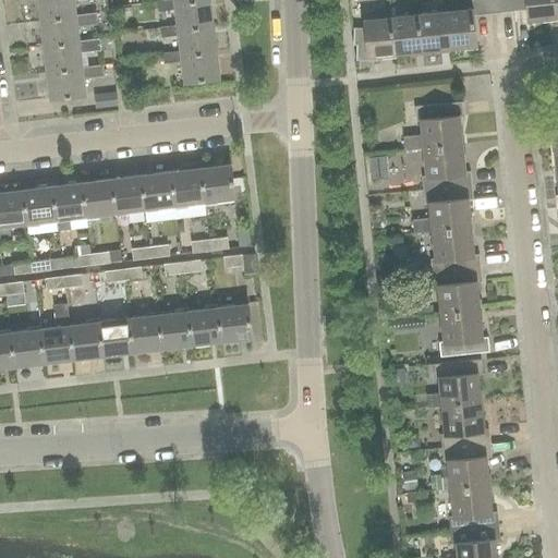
[(76,15),(75,0),(38,0),(41,20),(76,15)]
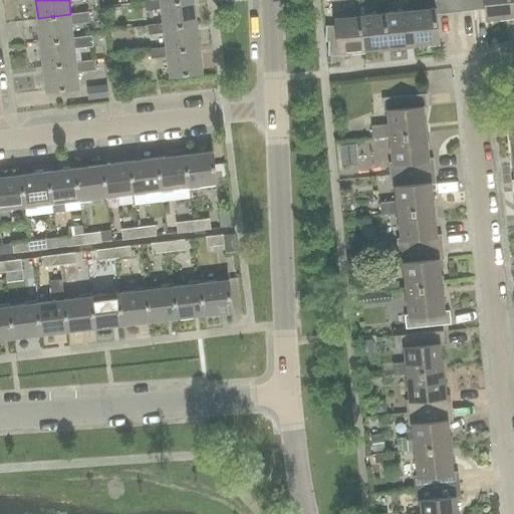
[(197,23),(194,0),(186,0),(162,3),(161,0),(151,0),(145,1),(146,10),(163,8),(164,23),(165,27),(197,23)]
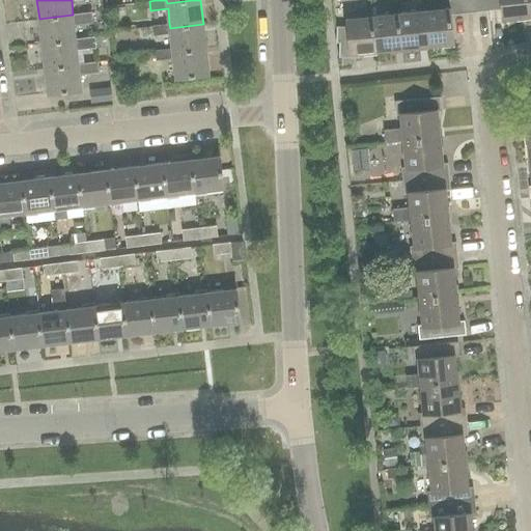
[(451,15),(464,12),(462,0),(449,0),(450,8),(424,10),(427,46),(454,44),(451,15)]
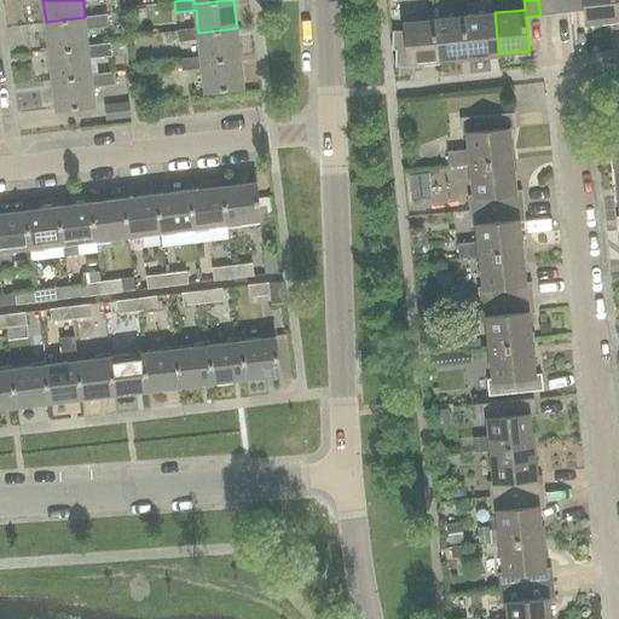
[(555,13),(554,0),(538,0),(541,15),(555,13)]
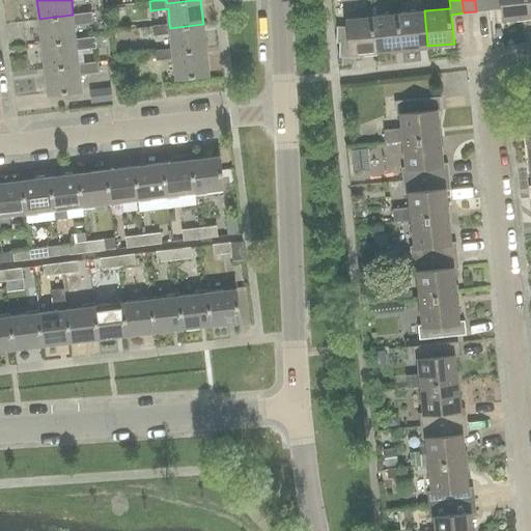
[(488,10),(487,0),(475,0),(476,11),(488,10)]
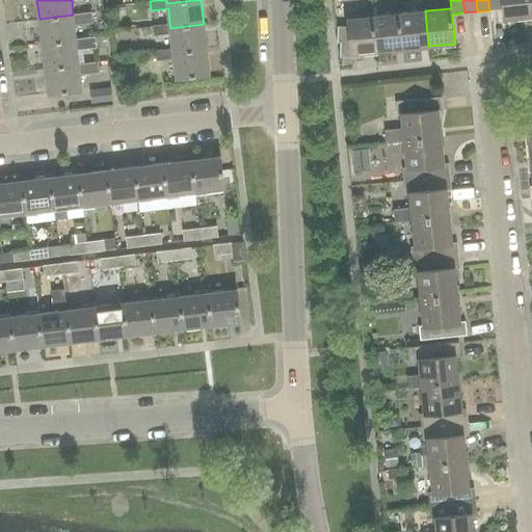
[(530,17),(528,0),(488,0),(489,10),(502,9),(503,20),(530,17)]
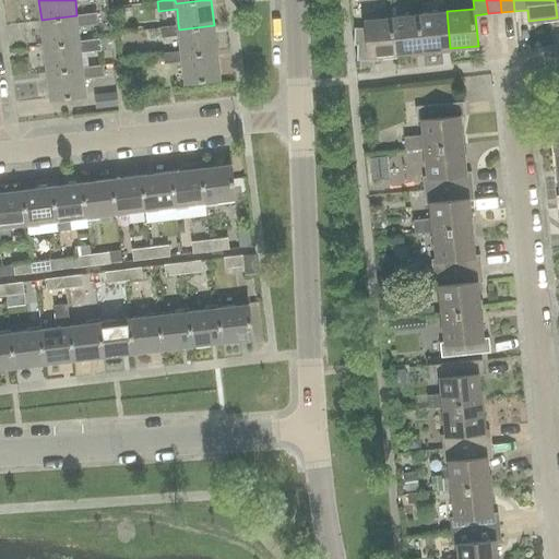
[(131,7),(120,9),(121,21),(132,20),(131,7)]
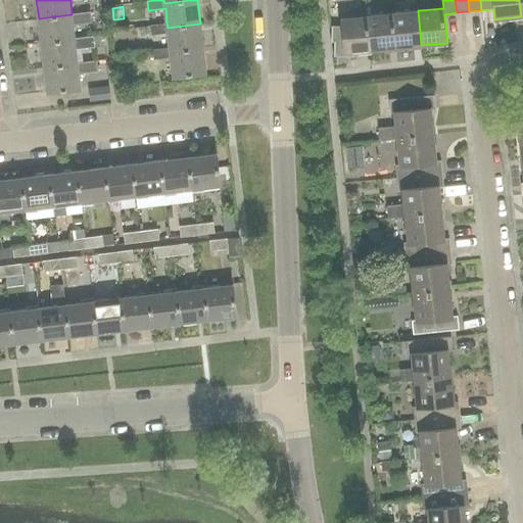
[(421,45),(418,10),(392,13),(396,48),(421,45)]
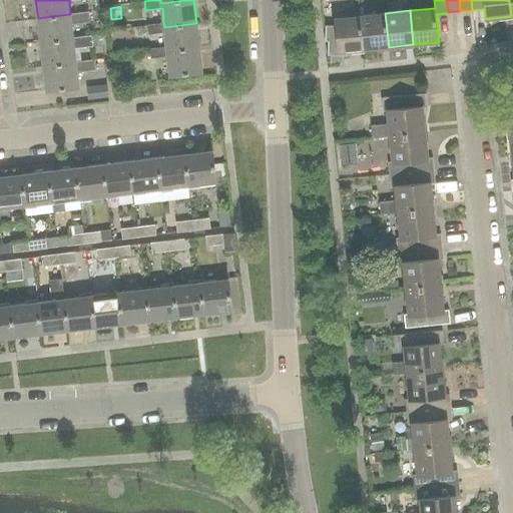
[(73,37),(72,24),(90,22),(89,11),(70,14),(38,18),(41,42),(73,38),(73,37)]
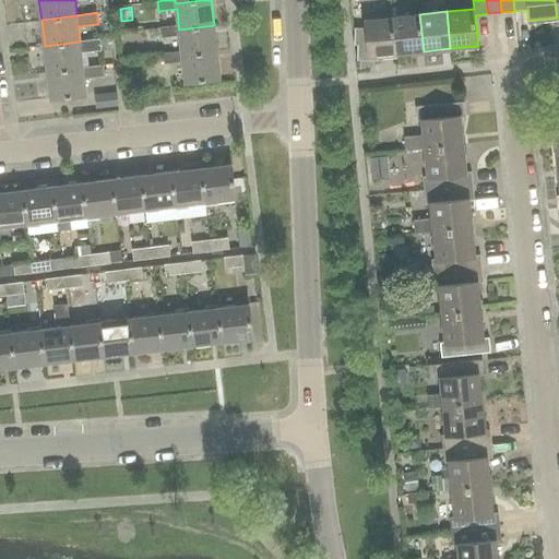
[(424,51),(419,14),(392,18),(396,55),(424,51)]
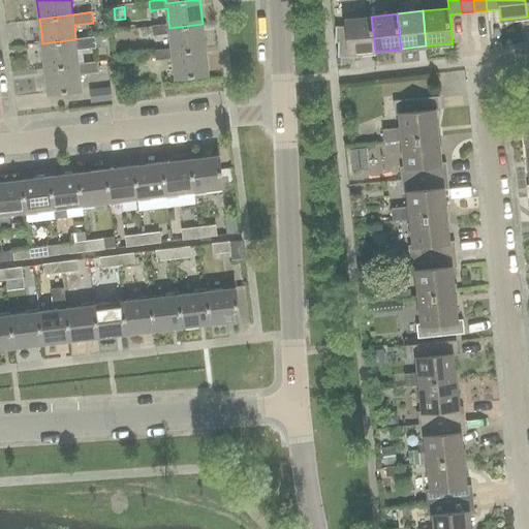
[(375,52),(371,17),(344,19),(345,26),(336,26),(336,41),(338,41),(338,57),(352,57),(352,54),(375,52)]
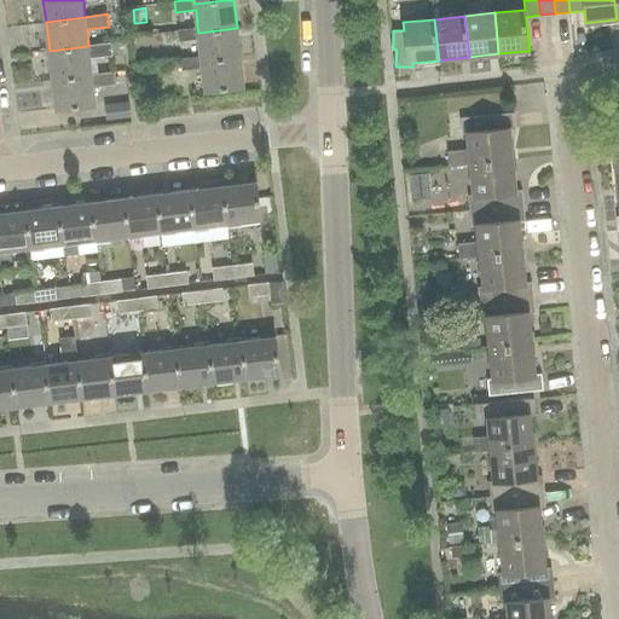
[(241,57),(237,28),(198,33),(197,28),(178,30),(179,41),(200,39),(201,56),(202,62),(241,57)]
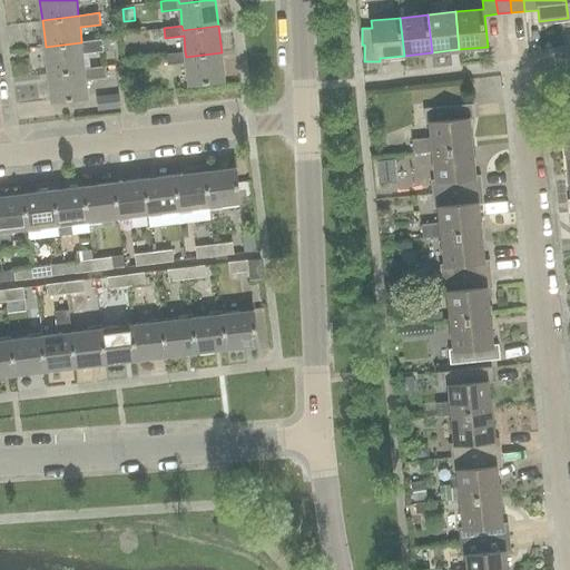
[(115,49),(114,38),(102,39),(104,51),(115,49)]
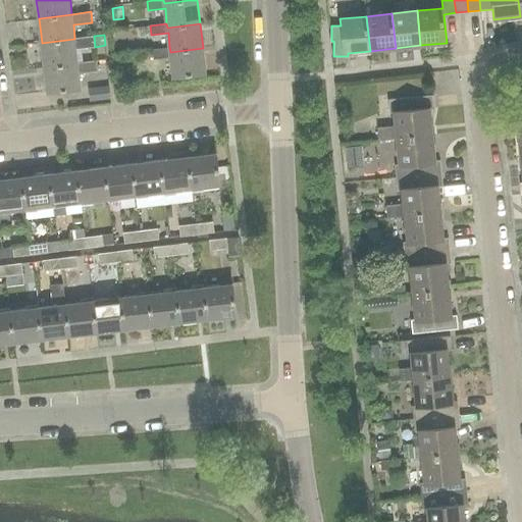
[(77,63),(77,62),(75,49),(95,47),(94,36),(74,38),(74,39),(42,43),(45,67),(77,63)]
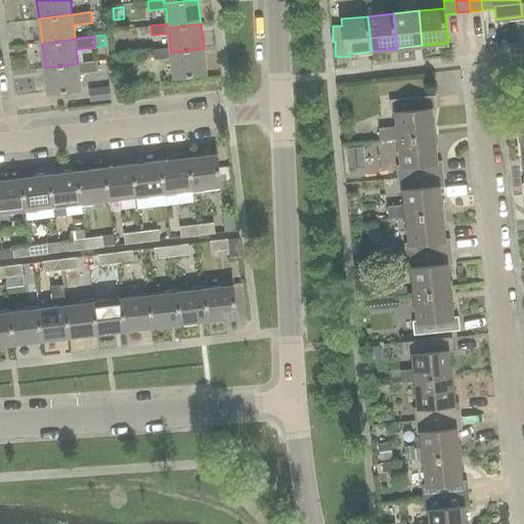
[(207,73),(204,48),(171,52),(170,47),(154,49),(155,59),(172,57),(174,77),(207,73)]
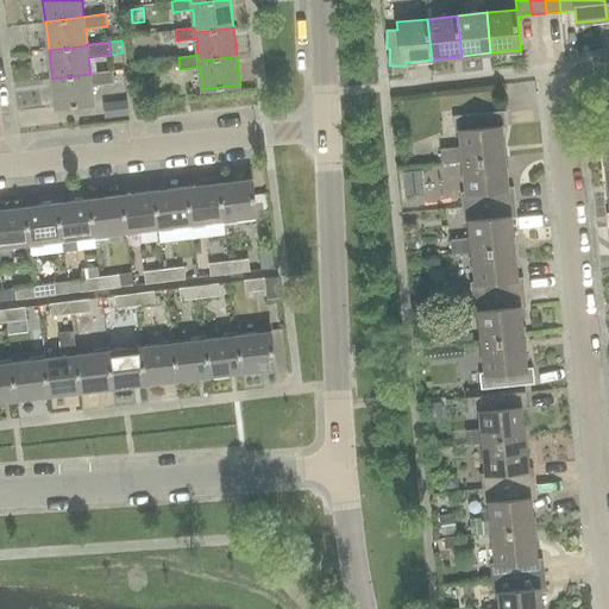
[(94,102),(92,86),(114,82),(113,70),(90,73),(90,74),(52,79),(56,107),(94,102)]
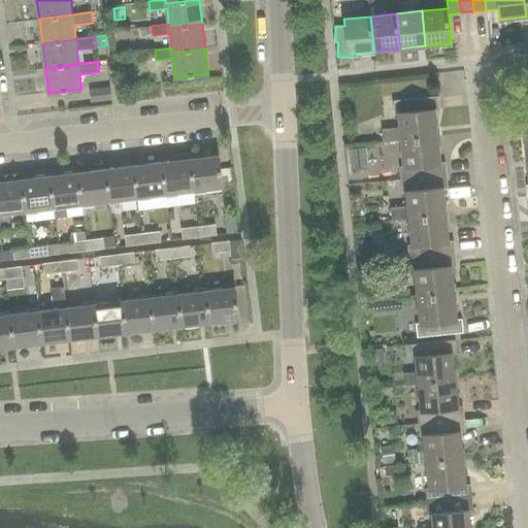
[(112,100),(110,87),(90,89),(91,102),(112,100)]
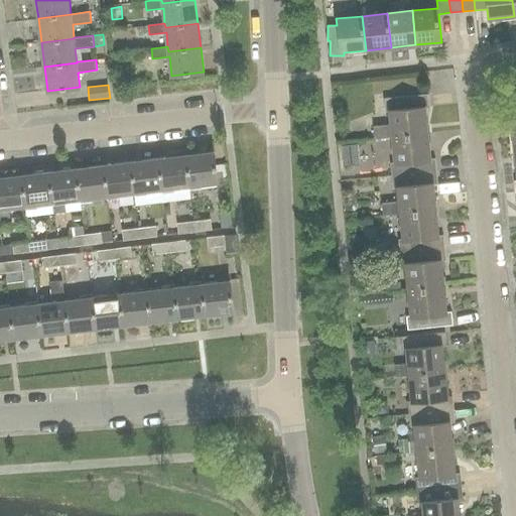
[(392,137),(428,133),(425,108),(430,107),(428,94),(384,98),(386,112),(389,111),(390,125),(373,127),(374,139),(392,137)]
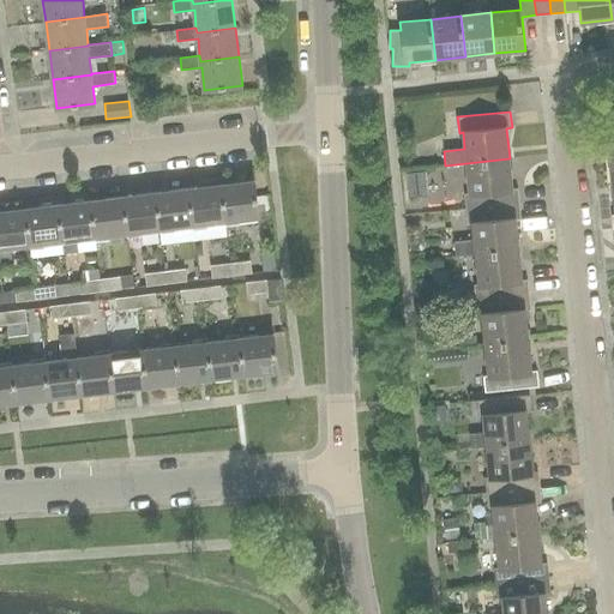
[(512,188),(510,158),(467,163),(469,193),(465,193),(467,209),(519,203),(518,188),(512,188)]
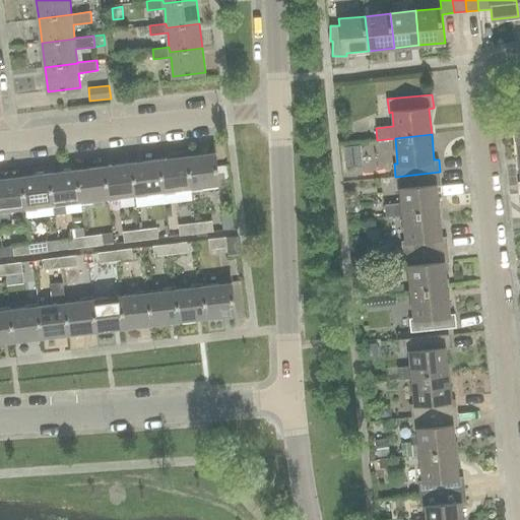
[(358,164),(356,145),(342,146),(343,165),(358,164)]
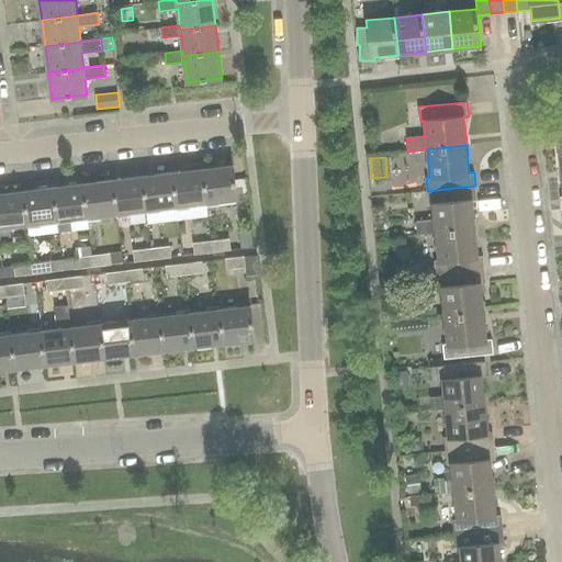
[(233,165),(202,169),(206,203),(208,211),(217,210),(216,202),(237,199),(233,165)]
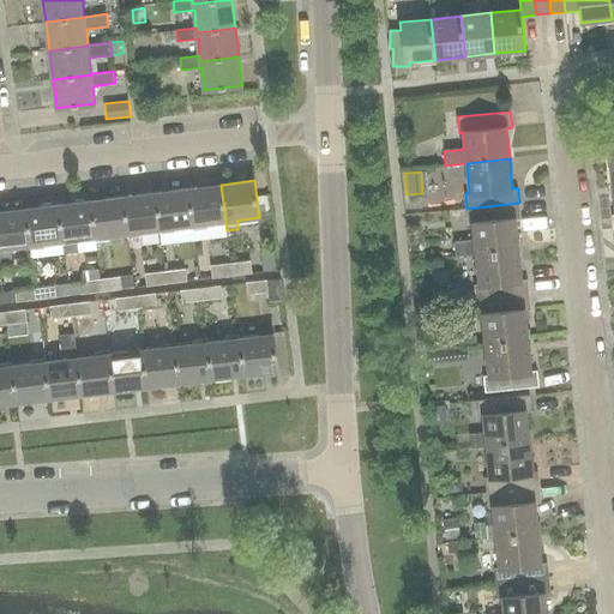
[(226,222),(221,185),(188,188),(193,226),(226,222)]
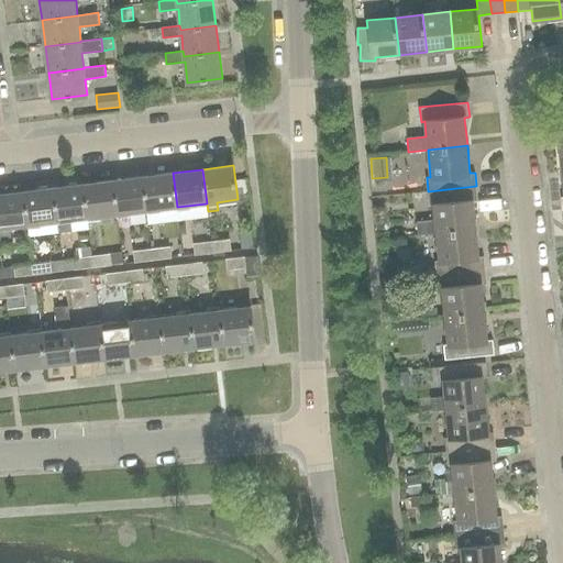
[(177,207),(173,173),(143,176),(147,210),(177,207)]
